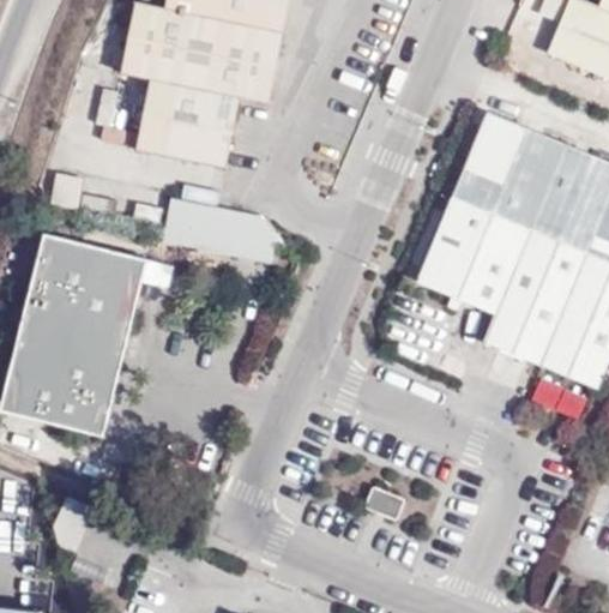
[(163,0),(162,7),(132,1),(118,73),(148,79),(133,149),(222,164),(235,96),(267,102),(287,0),(163,0)]
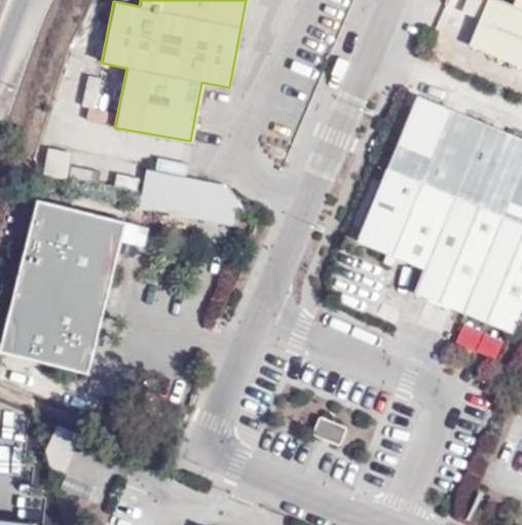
[(514,0),(488,0),(472,38),(521,58),(521,0),(514,0)]
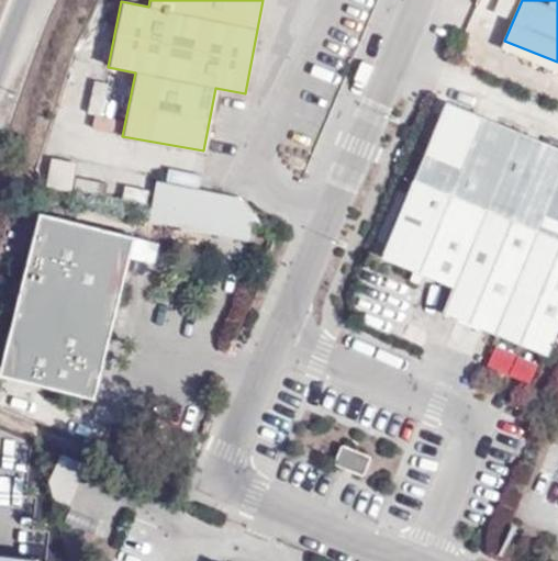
[(87,107),(101,109),(104,80),(91,78),(87,107)]
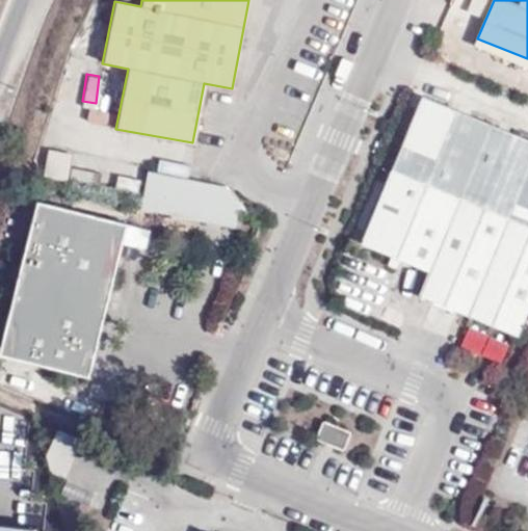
[(527,133),(428,93),(399,166),(527,220),(527,133)]
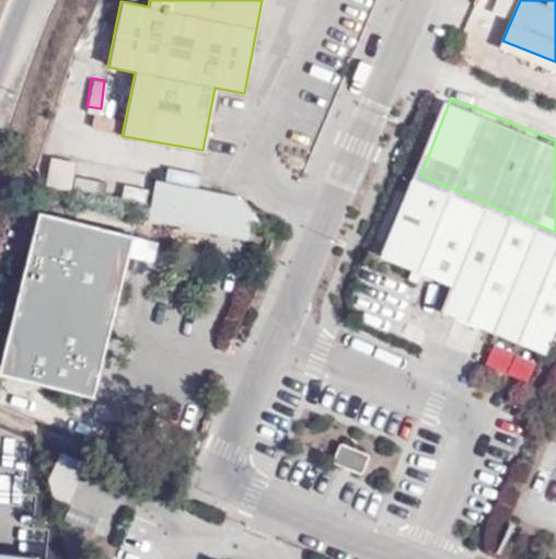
[(90,113),(89,126),(115,127),(116,114),(90,113)]
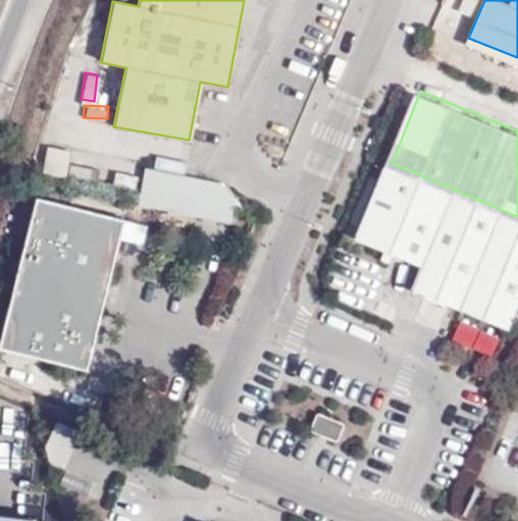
[(46,148),(41,173),(62,177),(66,152),(46,148)]
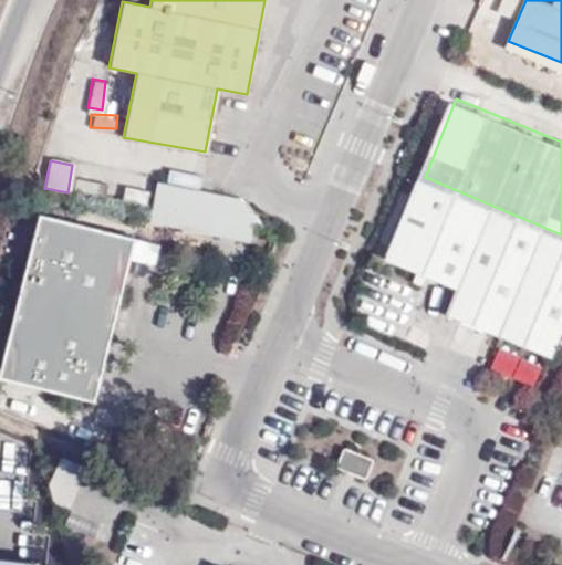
[(561,341),(561,234),(425,177),(392,258),(423,269),(419,278),(430,282),(433,273),(462,284),(453,311),(558,353),(561,341)]
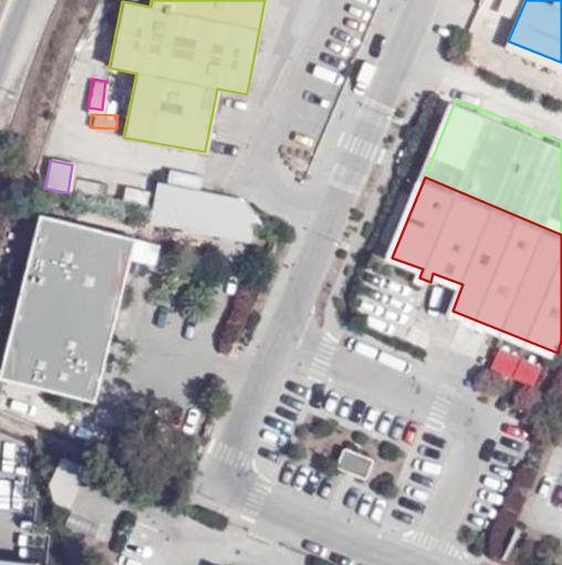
[(155,178),(146,219),(247,242),(257,201),(155,178)]
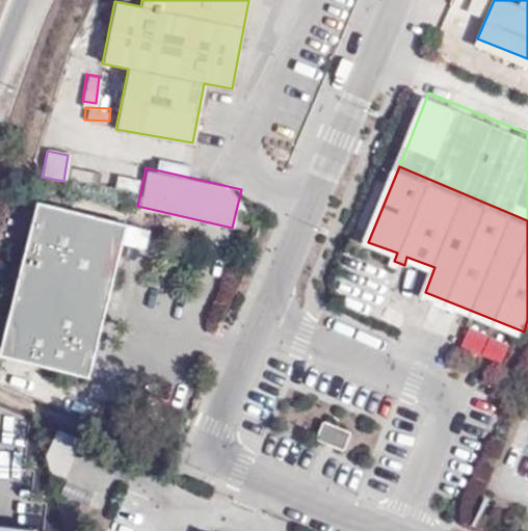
[(124,224),(36,203),(0,353),(0,357),(86,379),(124,224)]
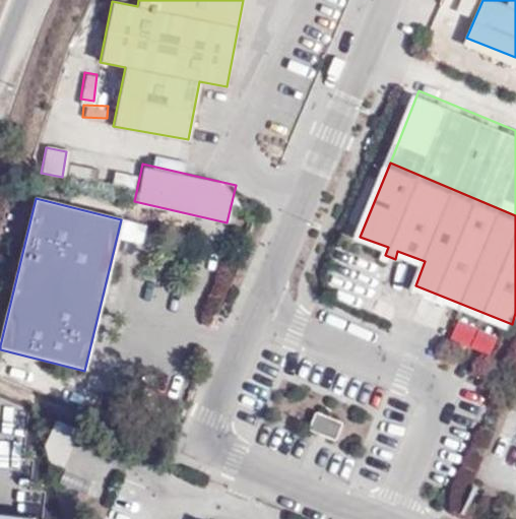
[(340,424),(313,412),(307,430),(334,441),(340,424)]
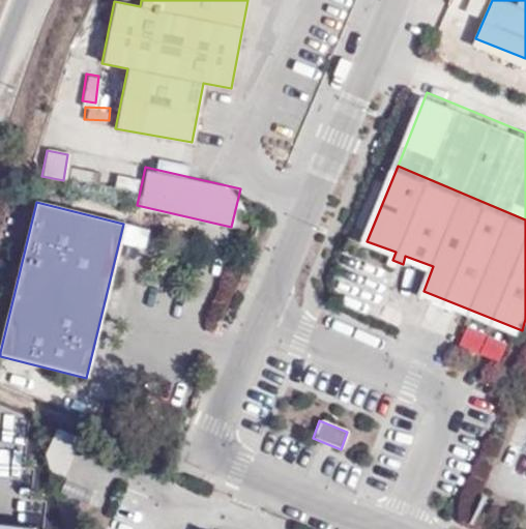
[(42,448),(45,458),(64,466),(79,434),(55,422),(42,448)]
